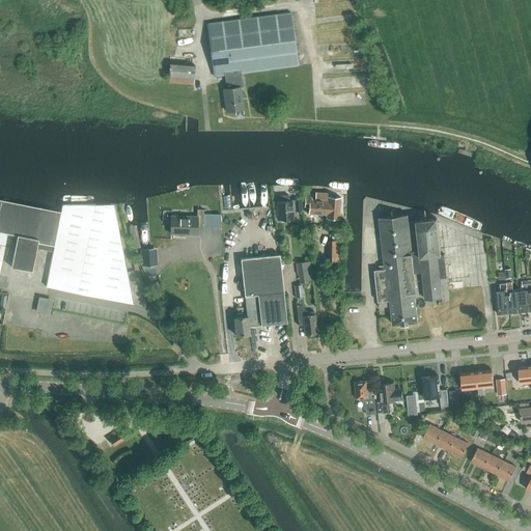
[(243,87),(241,73),(298,65),(290,12),(207,24),(214,77),(224,76),(226,88),(223,89),(226,112),(243,109),(240,87),(243,87)]
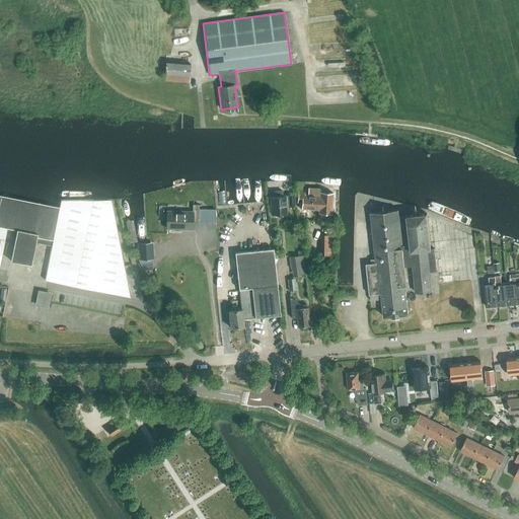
[(189,83),(191,58),(166,56),(164,81),(189,83)]
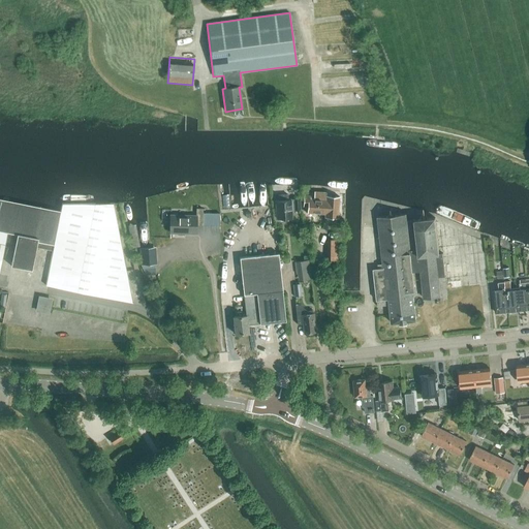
[(288,199),(288,194),(278,195),(278,200),(276,200),(277,219),(286,219),(286,218),(291,217),(291,210),(301,210),(300,199),(288,199)]
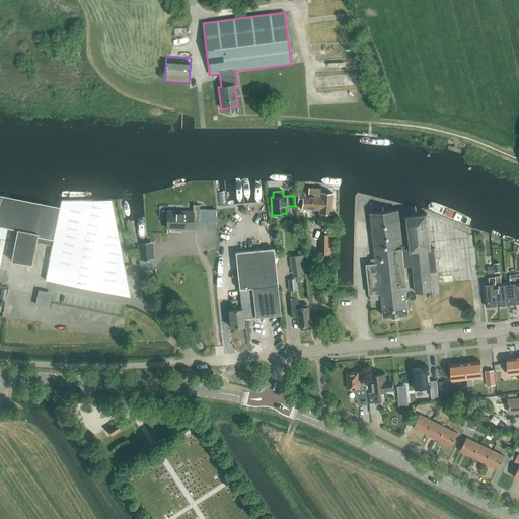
[(320,193),(311,192),(311,196),(304,195),(304,193),(298,192),(297,202),(301,203),(301,209),(319,210),(318,213),(331,214),(332,193),(320,193)]
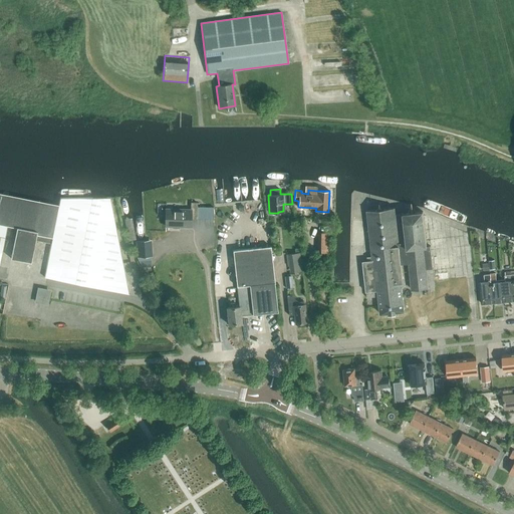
[(0,225),(7,226),(17,228),(11,259),(31,263),(35,241),(51,244),(44,277),(130,294),(110,198),(88,198),(58,198),(57,206),(0,194),(0,225)]
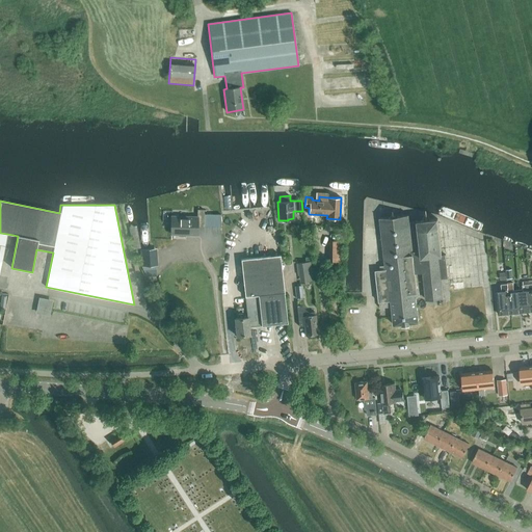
[(204,227),(204,210),(197,210),(197,217),(171,216),(170,234),(197,235),(197,227),(204,227)]
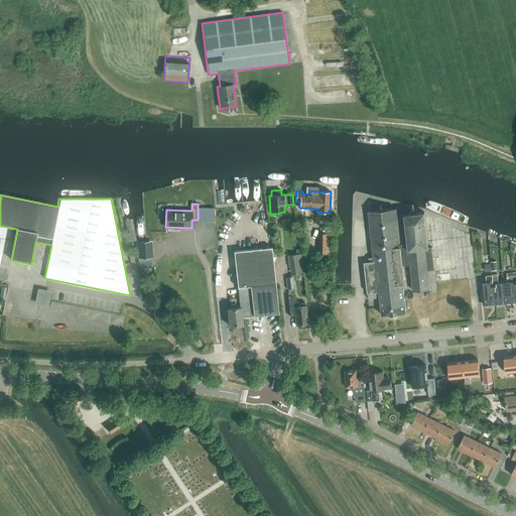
[(369,262),(364,263),(367,289),(368,292),(368,298),(374,298),(374,295),(380,294),(382,315),(391,314),(391,315),(397,314),(396,313),(405,312),(402,285),(404,285),(404,284),(402,264),(410,264),(413,290),(424,289),(424,294),(430,294),(430,292),(429,288),(429,282),(435,281),(434,269),(432,255),(431,247),(428,247),(424,213),(397,216),(396,209),(368,212),(373,257),(369,258),(369,262)]
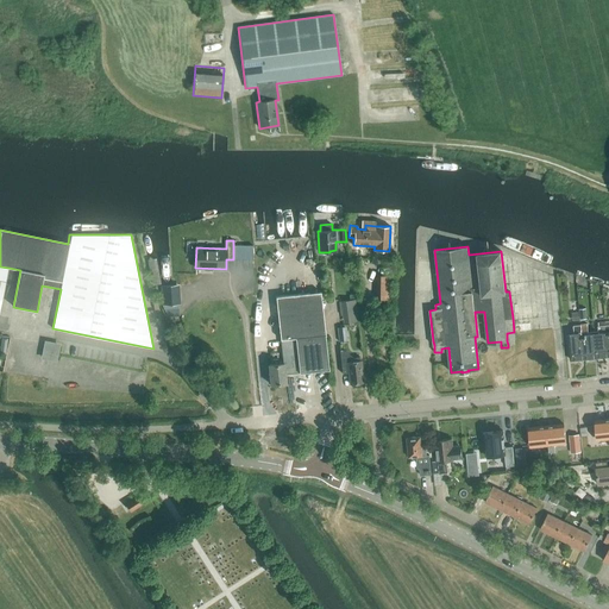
[(378,295),(389,294),(388,271),(377,271),(378,295)]
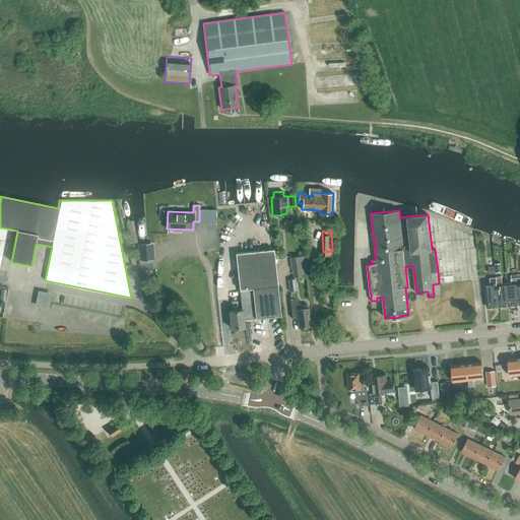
[(149,244),(137,244),(138,260),(151,259),(149,244)]
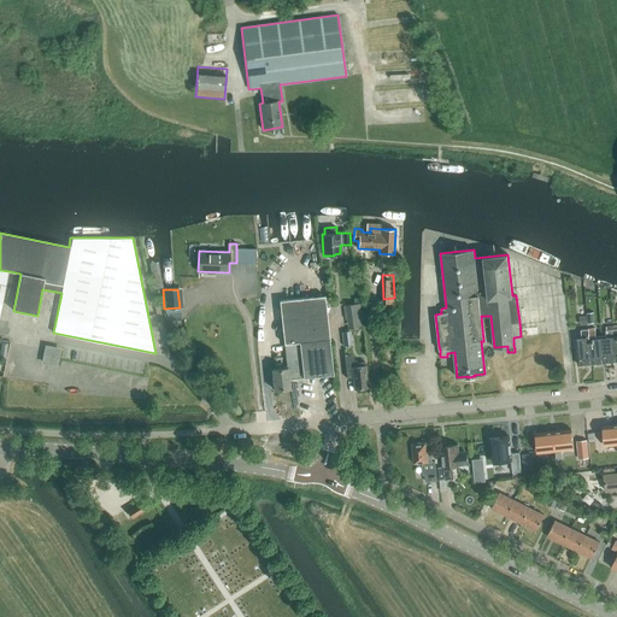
[(333,375),(329,339),(324,295),(280,301),(285,344),(287,368),(282,369),(281,364),(276,364),(276,369),(272,370),(274,391),(291,388),(289,378),(304,377),(333,375)]
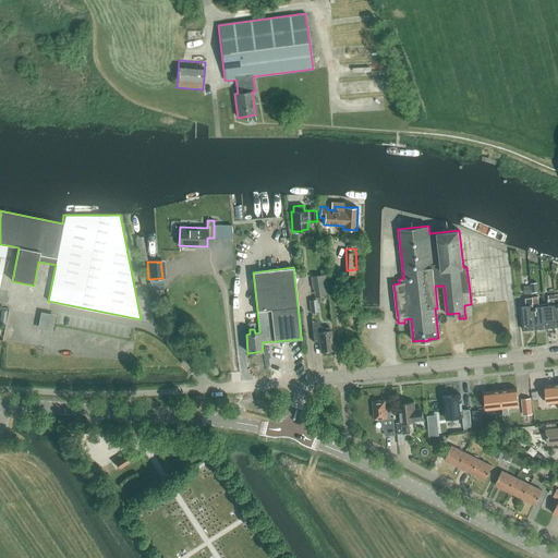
[(328,294),(326,275),(311,277),(312,290),(314,290),(315,296),(328,294)]
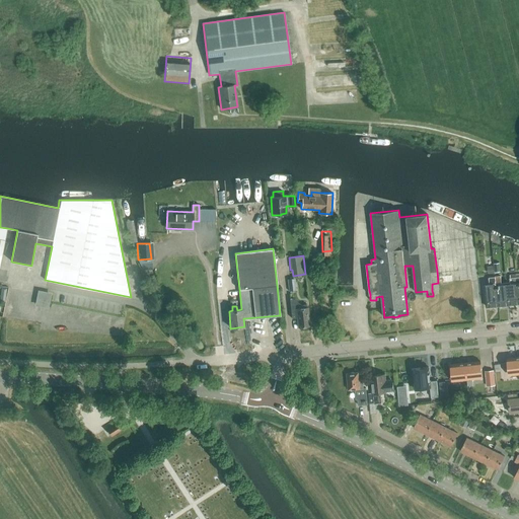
[(509,305),(518,303),(518,294),(518,287),(516,277),(516,274),(510,275),(511,284),(507,284),(507,288),(509,305)]
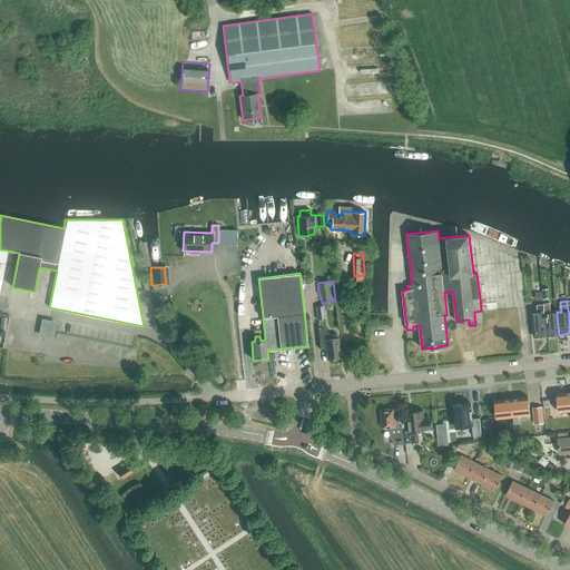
[(497,302),(482,304),(483,313),(497,311),(497,302)]
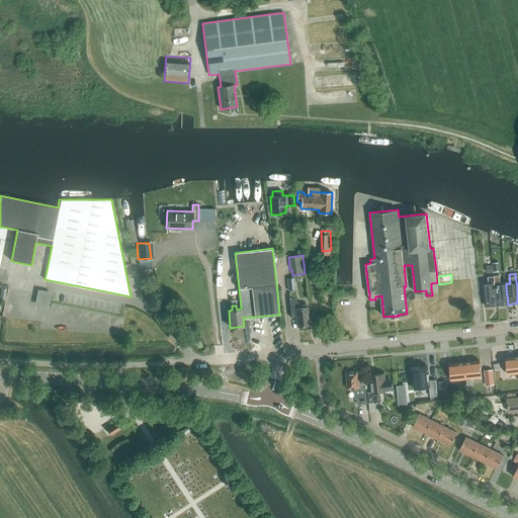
[(506,287),(506,283),(501,284),(500,275),(494,276),(495,284),(495,289),(497,306),(508,305),(506,287)]
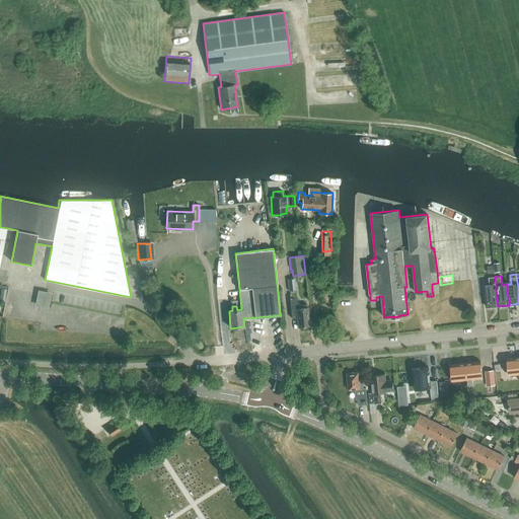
[(487,307),(498,306),(496,290),(496,285),(495,277),(489,278),(490,284),(485,285),(487,307)]
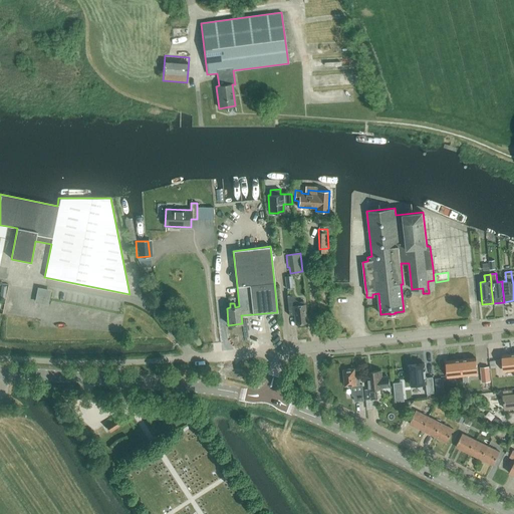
[(146,285),(145,281),(144,275),(139,276),(142,295),(148,294),(146,285)]
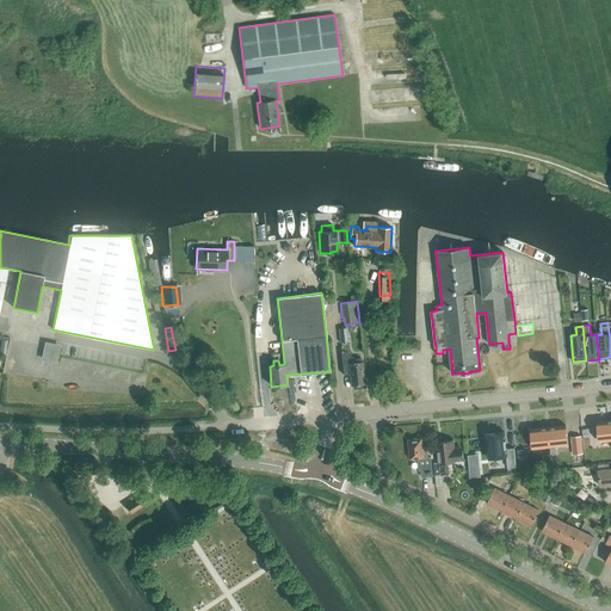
[(340,344),(349,343),(347,328),(338,328),(340,344)]
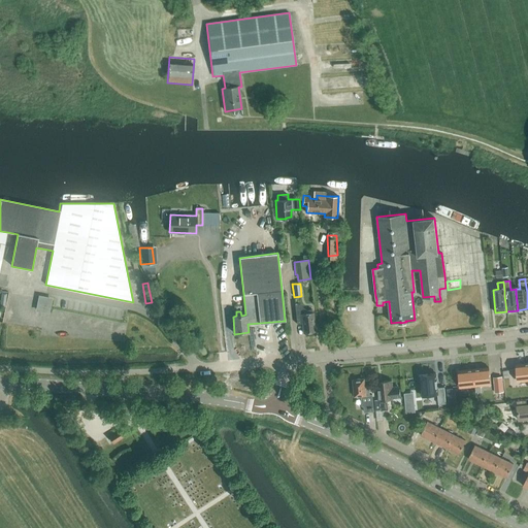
[(39,297),(37,309),(48,311),(51,299),(39,297)]
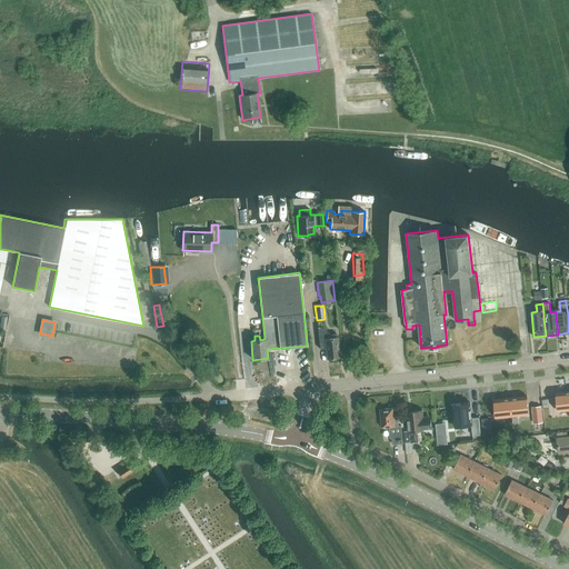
[(321,328),(321,327),(317,327),(320,349),(326,349),(327,359),(339,357),(337,337),(336,333),(330,335),(322,328),(321,328)]
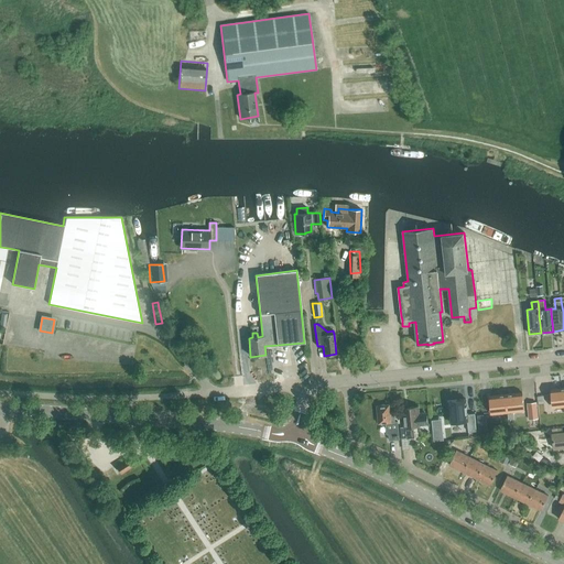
[(563,388),(551,390),(553,408),(563,407),(563,408),(563,388)]
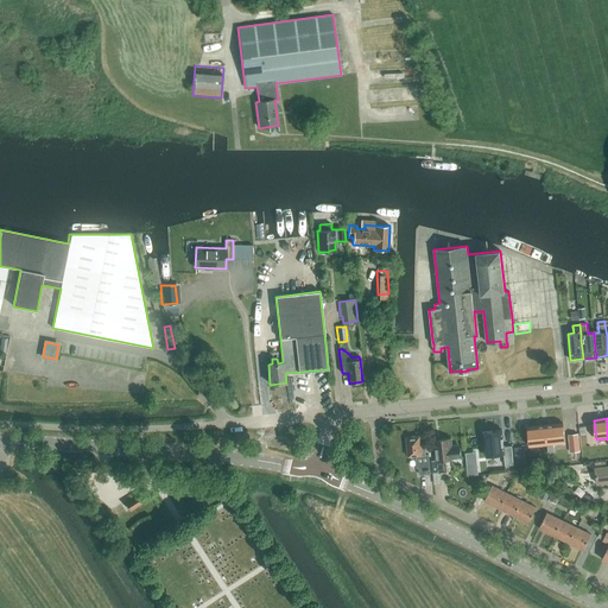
[(563,424),(545,425),(548,444),(548,451),(555,451),(553,444),(565,443),(564,431),(563,424)]
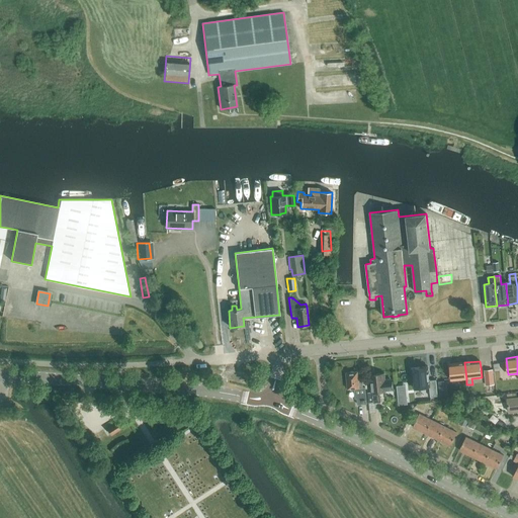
[(464,362),(450,364),(451,380),(466,378),(464,362)]
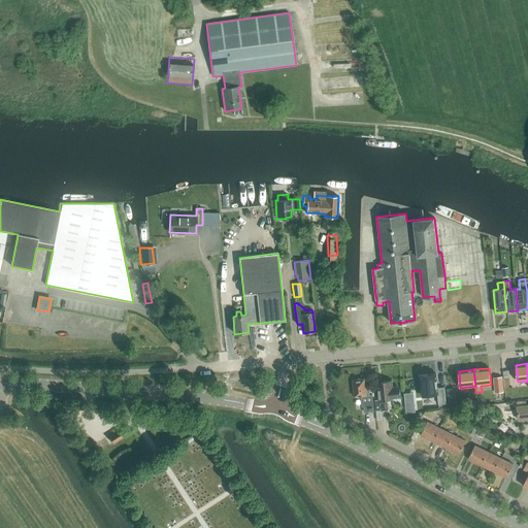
[(435,373),(419,375),(421,396),(437,394),(438,404),(447,403),(444,387),(437,388),(435,373)]
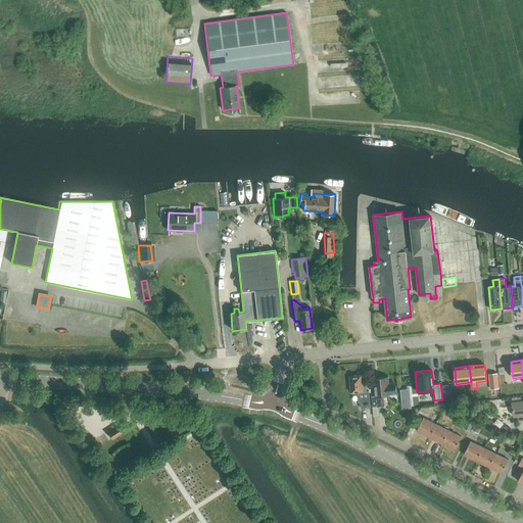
[(497,373),(489,374),(490,389),(498,388),(497,373)]
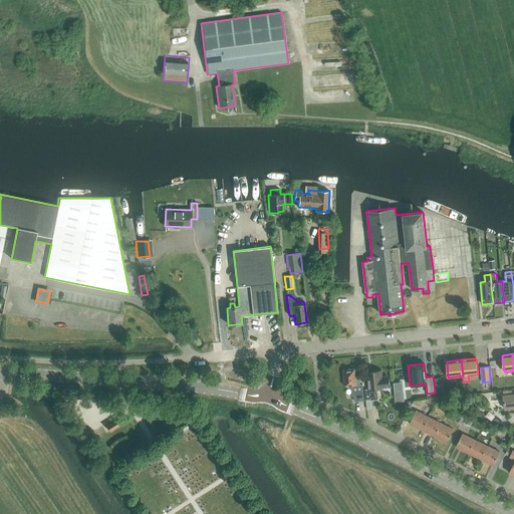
[(353,369),(343,370),(344,387),(351,386),(352,396),(354,396),(354,402),(364,401),(362,384),(359,384),(358,374),(353,375),(353,369)]
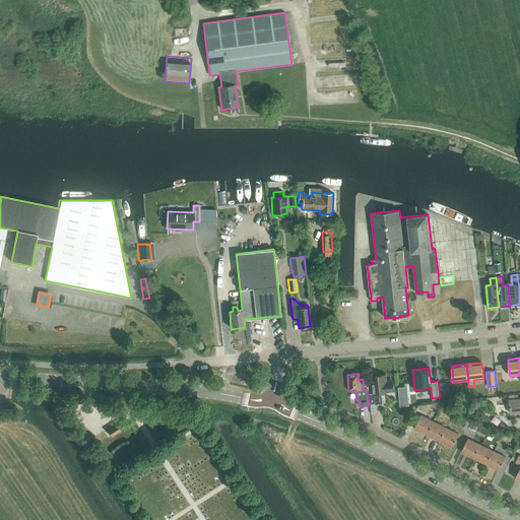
[(386,382),(385,375),(372,376),(374,394),(369,394),(370,404),(382,403),(381,393),(387,392),(393,391),(392,381),(386,382)]
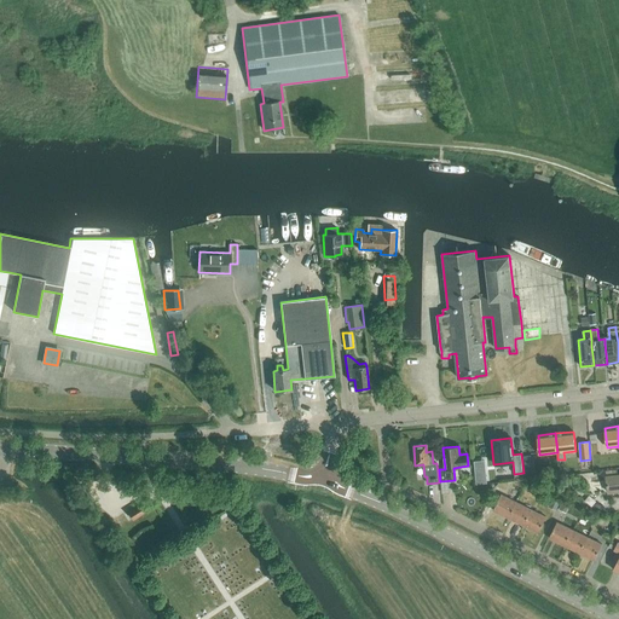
[(618,474),(614,475),(606,476),(608,493),(618,491),(618,474)]
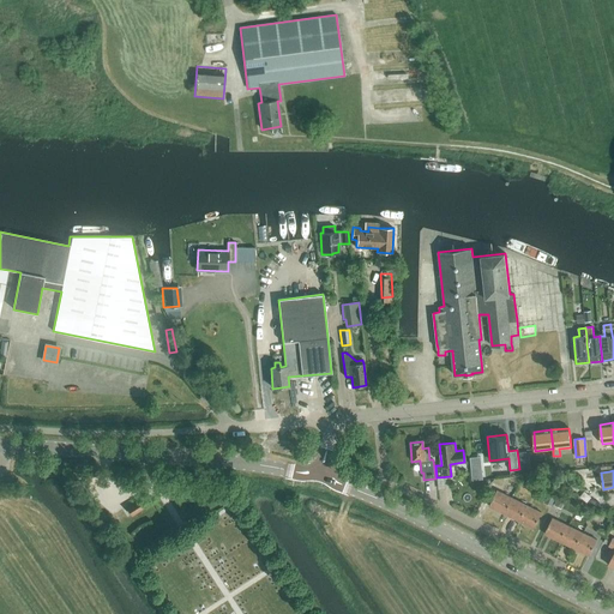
[(553,479),(547,476),(542,486),(548,488),(553,479)]
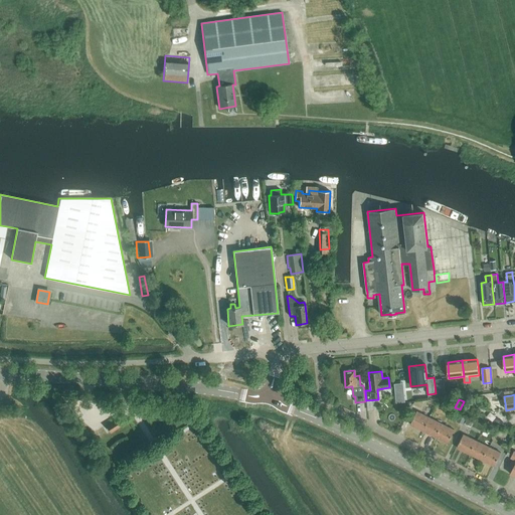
[(422,431),(428,417),(416,411),(410,424),(422,431)]
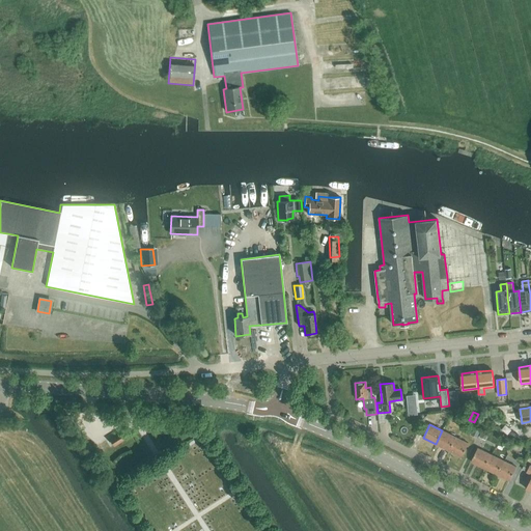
[(481,428),(475,425),(472,435),(477,437),(481,428)]
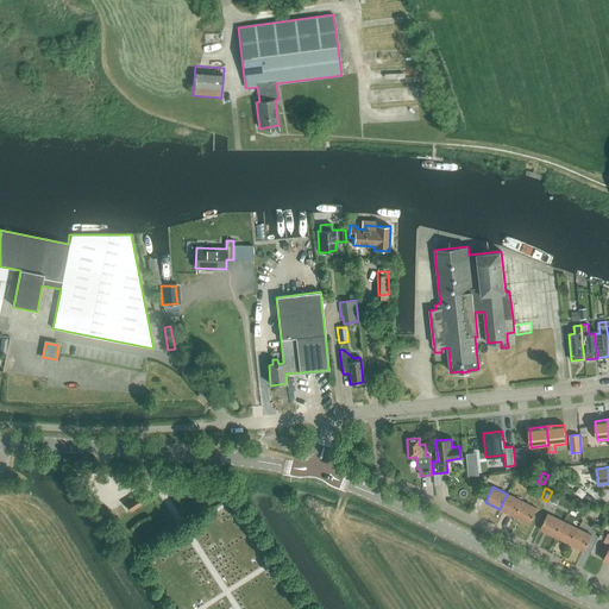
[(560,495),(553,493),(551,500),(557,503),(560,495)]
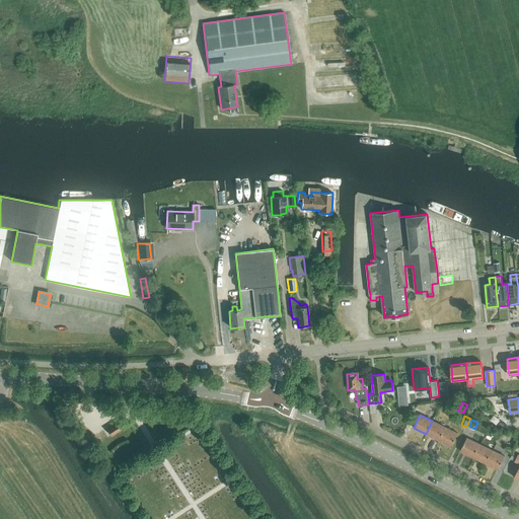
[(439,441),(446,427),(432,421),(426,434),(439,441)]
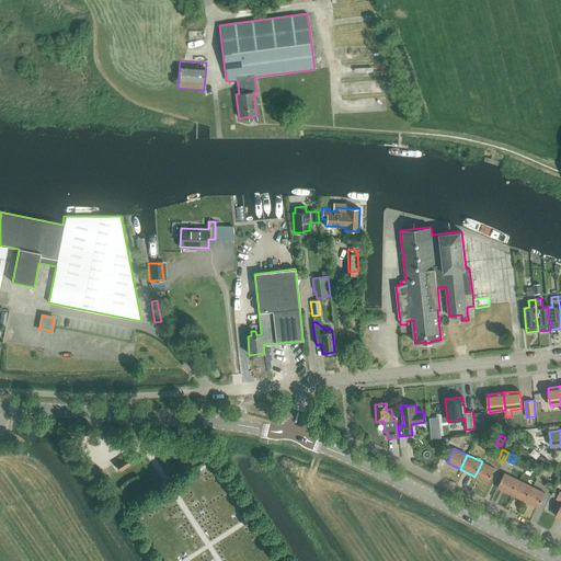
[(121,470),(129,465),(126,458),(116,465),(121,470)]
